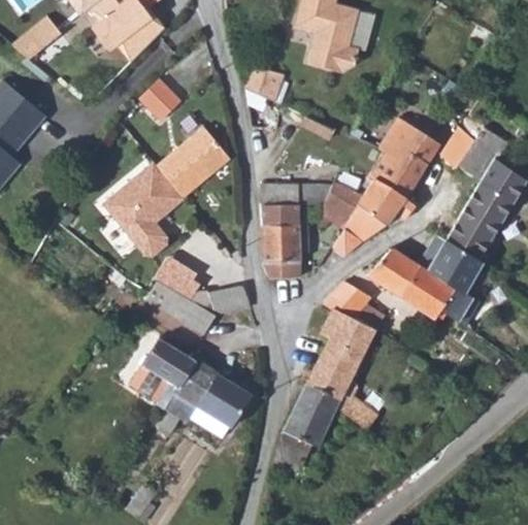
[(98,0),(39,0),(53,17),(62,27),(98,0)]
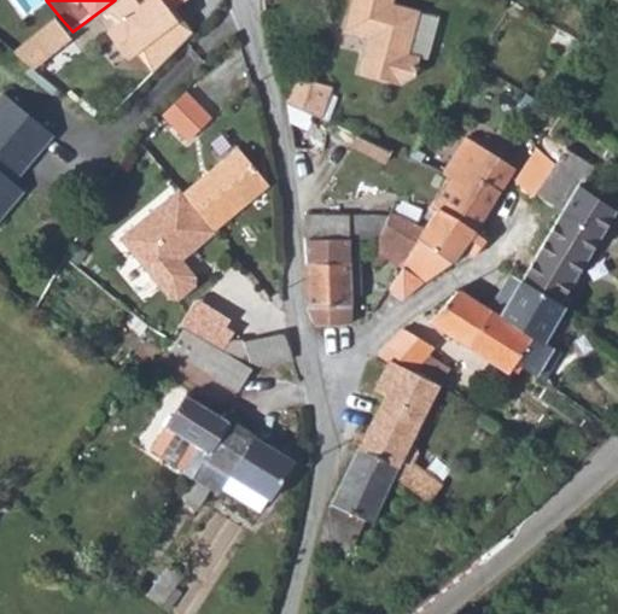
[(124,0),(111,11),(124,27),(117,33),(136,58),(143,52),(182,21),(176,13),(182,10),(193,0),(124,0)]
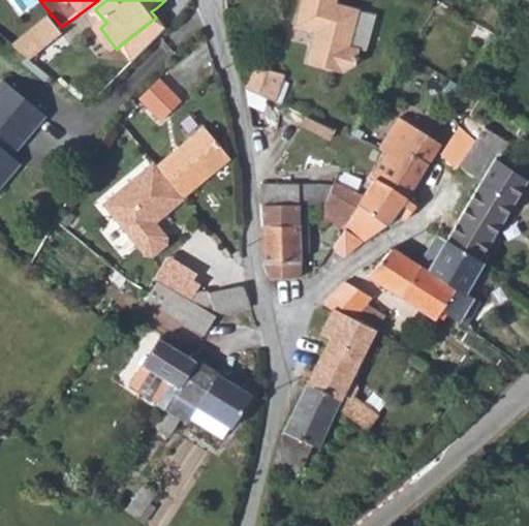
[(338,0),(303,0),(296,30),(311,34),(317,31),(320,36),(314,40),(308,65),(344,74),(356,66),(361,51),(351,49),(361,11),(338,5),(338,0)]
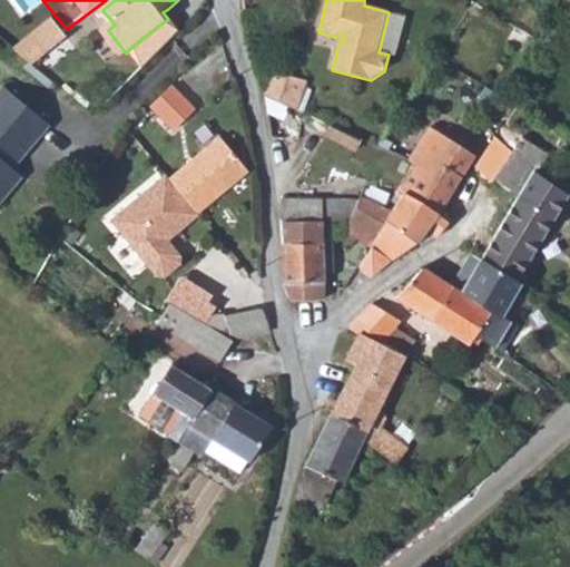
[(163,12),(168,19),(131,48),(148,68),(185,29),(168,9),(163,12)]
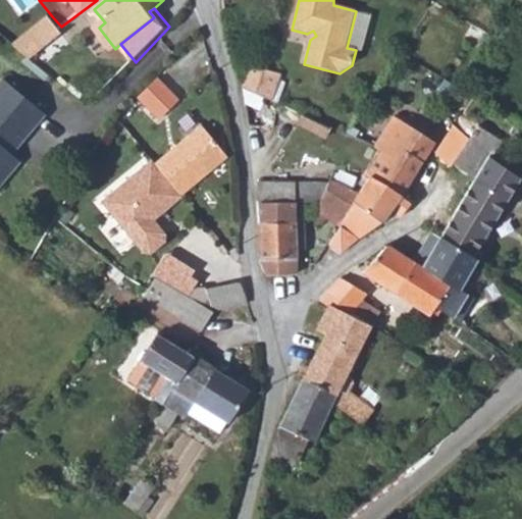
[(370,15),(356,11),(347,48),(356,50),(361,51),(370,15)]
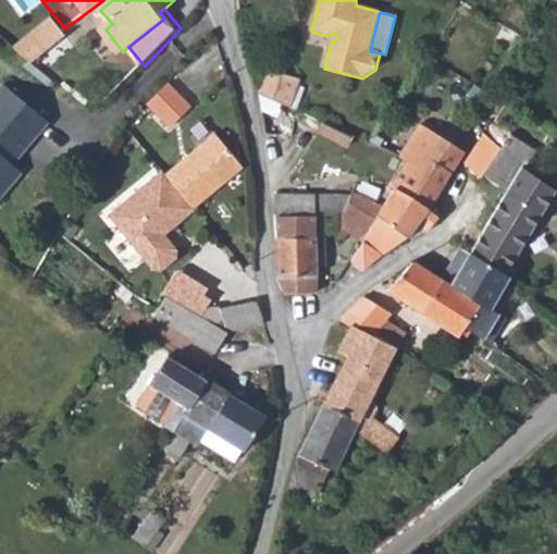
[(65,28),(56,17),(17,49),(34,62),(70,34),(65,28)]
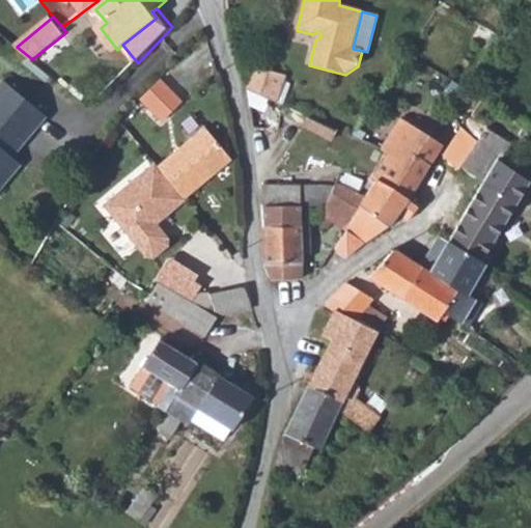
[(501,36),(487,28),(479,40),(493,49),(499,40),(501,36)]
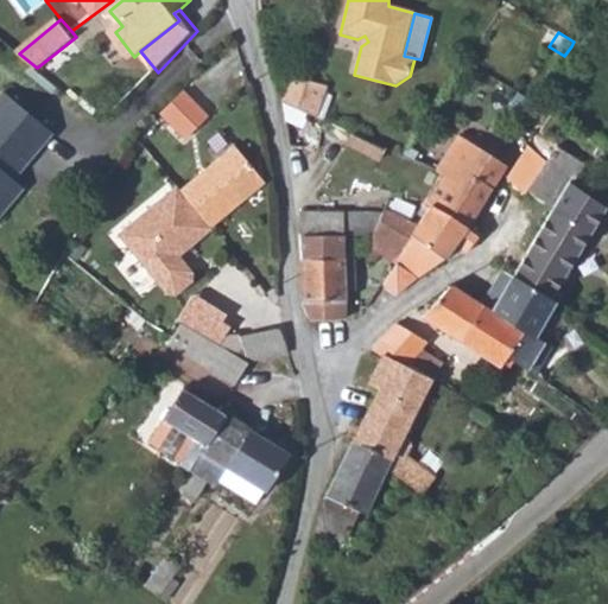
[(365,36),(358,39),(361,46),(368,42),(365,36)]
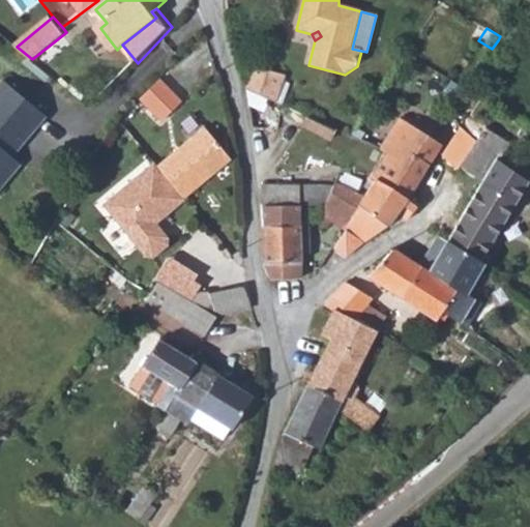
[(255,67),(246,88),(259,93),(263,95),(274,100),(280,103),(287,77),(255,67)]
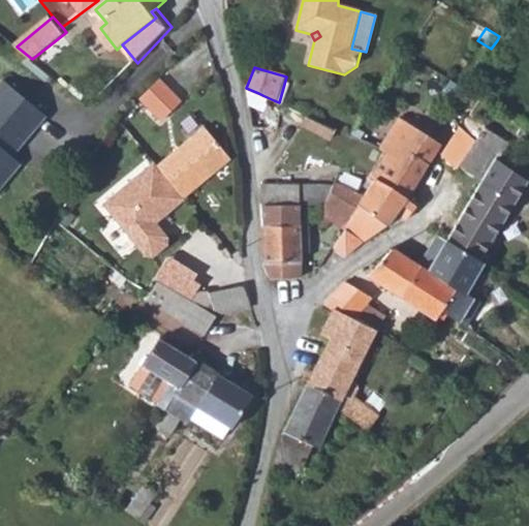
[(142,98),(172,122),(189,99),(162,78),(145,92),(142,98)]
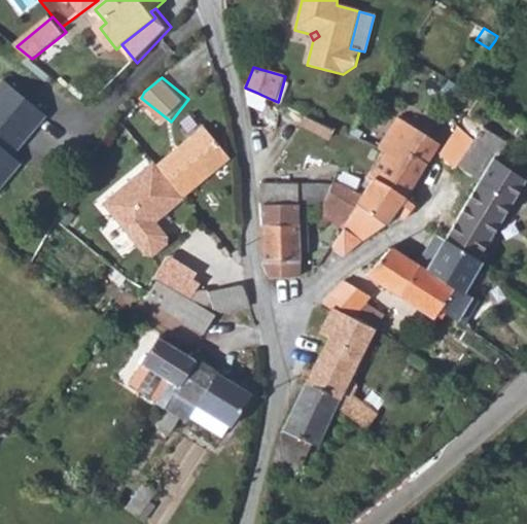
[(0,181),(9,168),(0,162),(0,151),(3,154),(34,109),(0,83),(0,181)]
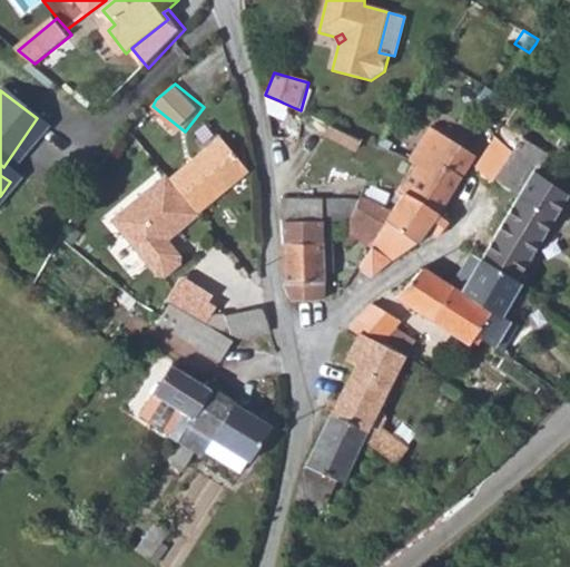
[(291,114),(295,108),(283,103),(278,100),(274,109),(279,115),(283,111),(291,114)]
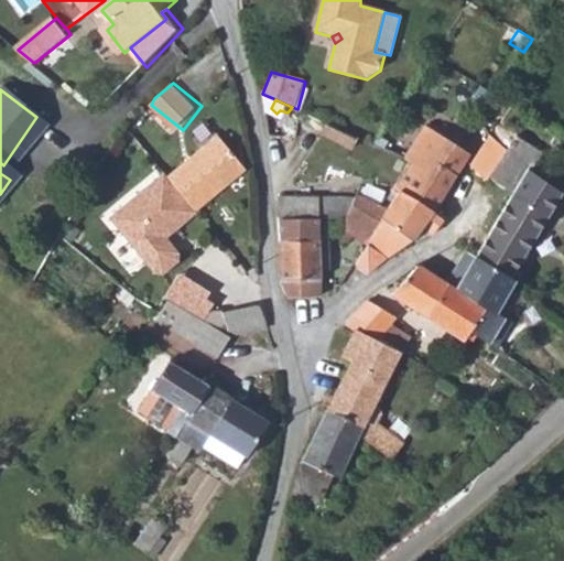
[(467,154),(421,127),(402,159),(410,163),(394,185),(402,190),(431,211),(467,154)]
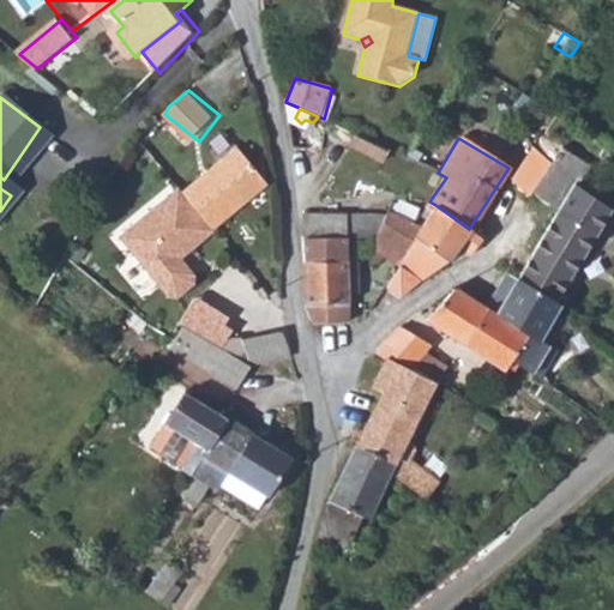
[(553,163),(534,150),(515,180),(528,195),(530,192),(534,193),(553,163)]
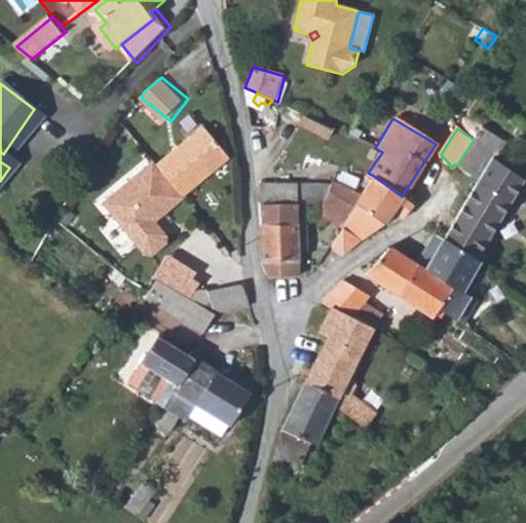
[(484,128),(474,140),(457,165),(465,171),(479,178),(447,233),(444,241),(479,268),(483,261),(479,258),(525,179),(495,160),(505,142),(484,128)]
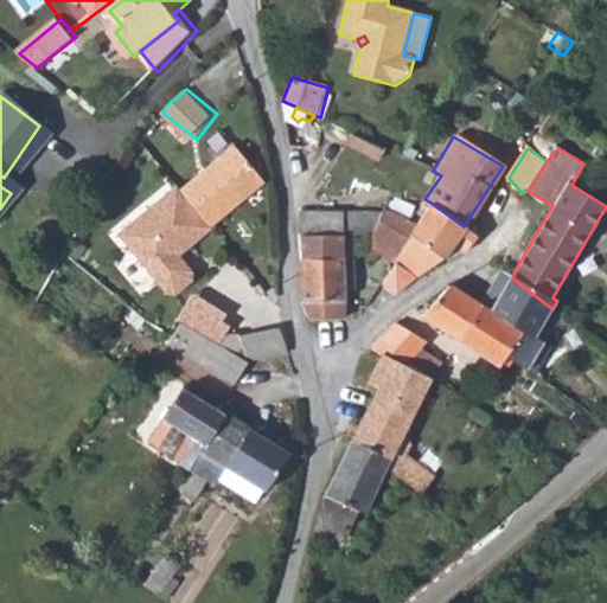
[(238,149),(186,196),(217,232),(251,200),(249,198),(267,183),(238,149)]
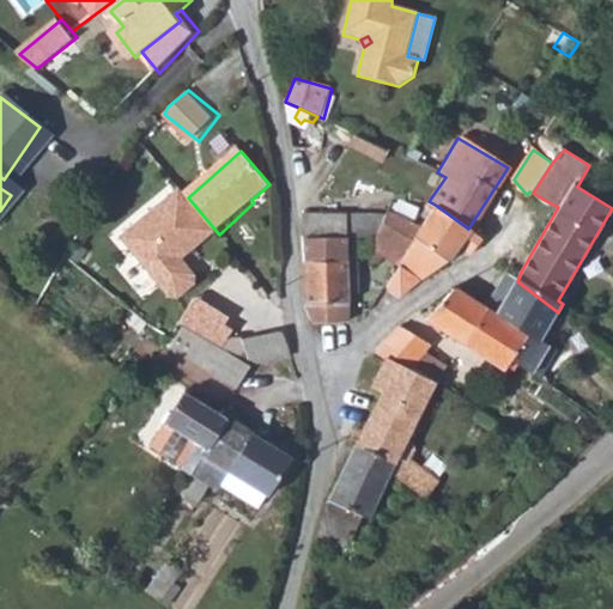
[(272,187),(269,184),(252,200),(254,202),(272,187)]
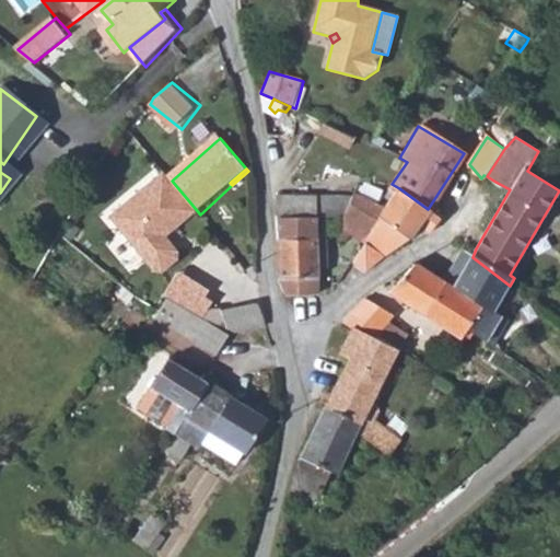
[(200,215),(167,176),(114,223),(161,277),(168,278),(187,264),(188,257),(173,241),(201,216),(200,215)]
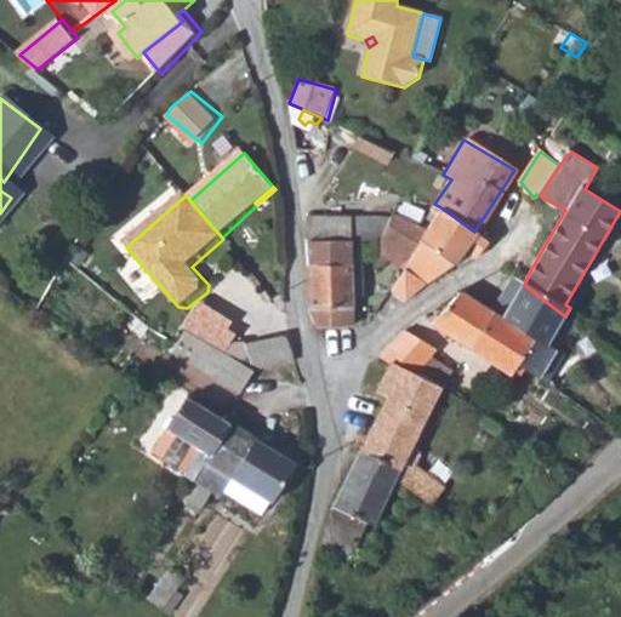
[(427,229),(421,240),(453,263),(463,246),(476,255),(485,239),(474,232),(443,209),(427,229)]
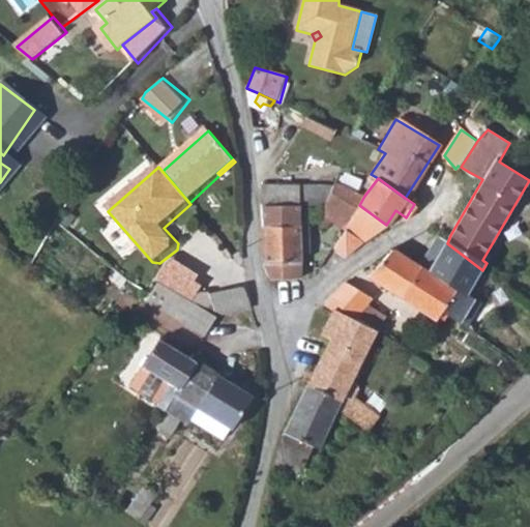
[(336,184),(263,182),(263,204),(302,205),(326,205),(336,184)]
